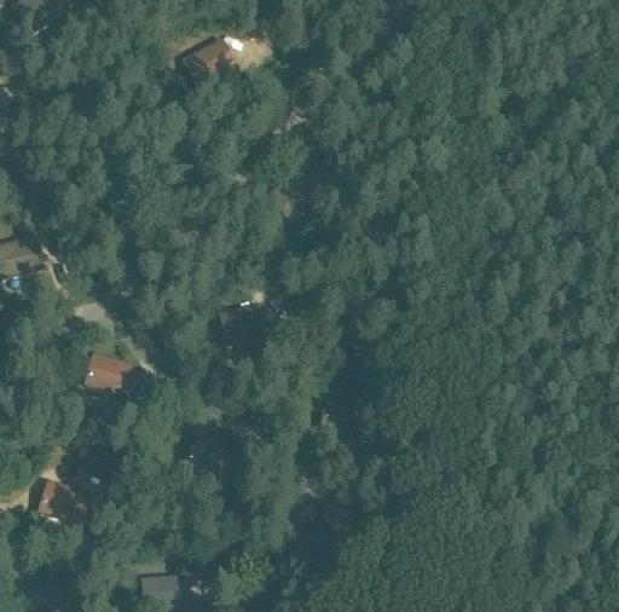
[(181,58),(196,87),(237,67),(223,38),(181,58)]
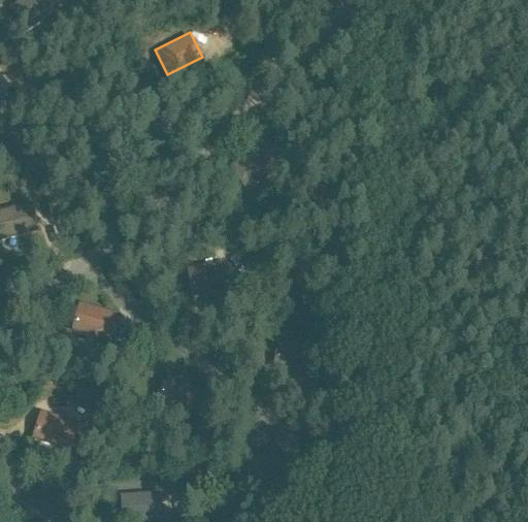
[(0,206),(0,233),(0,235),(37,228),(31,200),(0,206)]
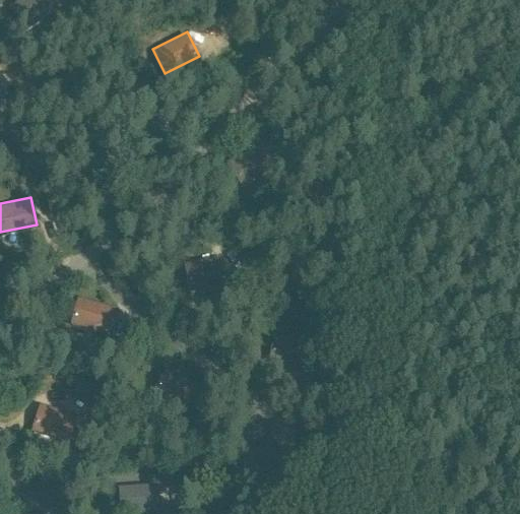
[(184,261),(189,288),(226,281),(220,254),(184,261)]
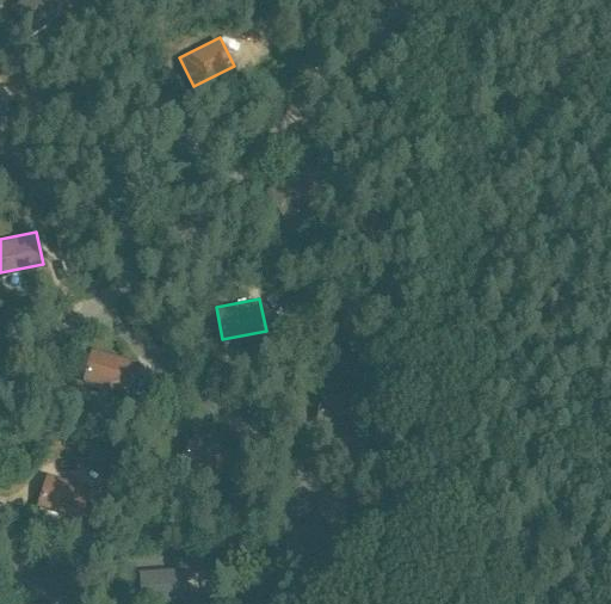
[(92,346),(81,378),(127,390),(135,359),(92,346)]
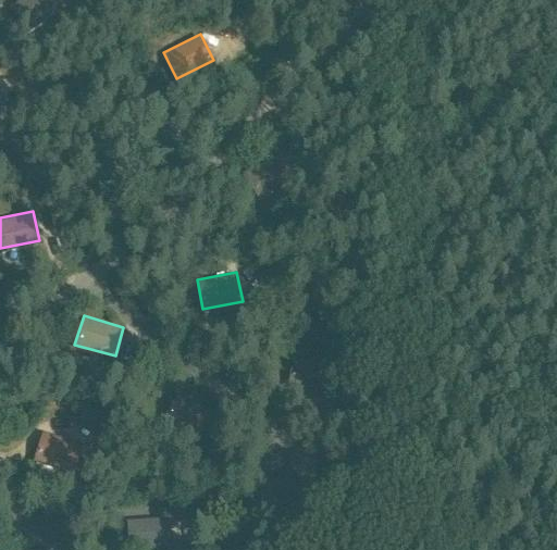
[(294,353),(287,383),(329,390),(334,361),(294,353)]
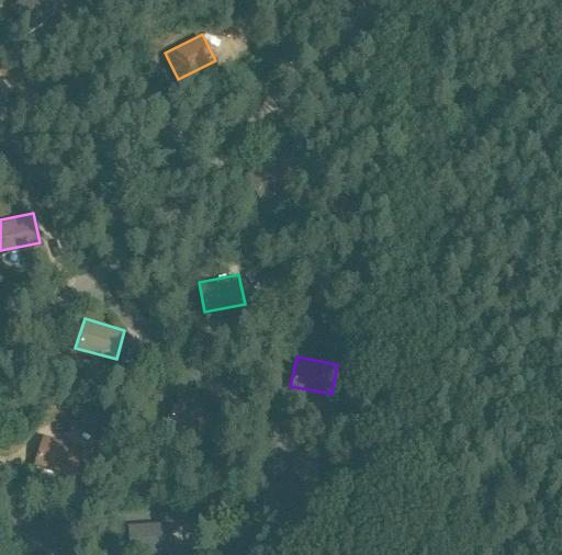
[(165,421),(199,442),(215,415),(180,394),(165,421)]
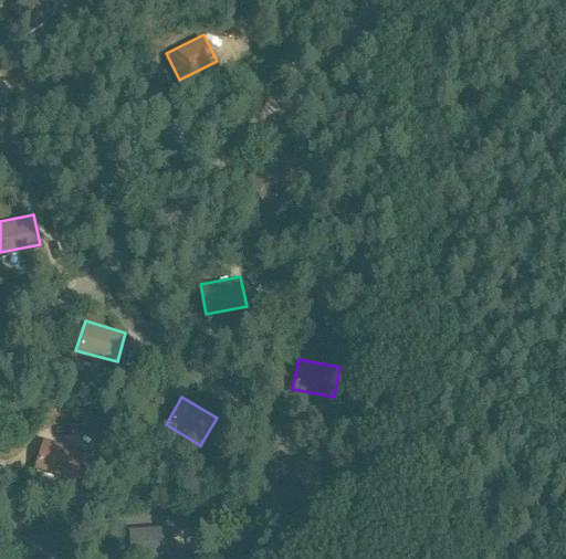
[(44,436),(34,465),(76,478),(83,450),(44,436)]
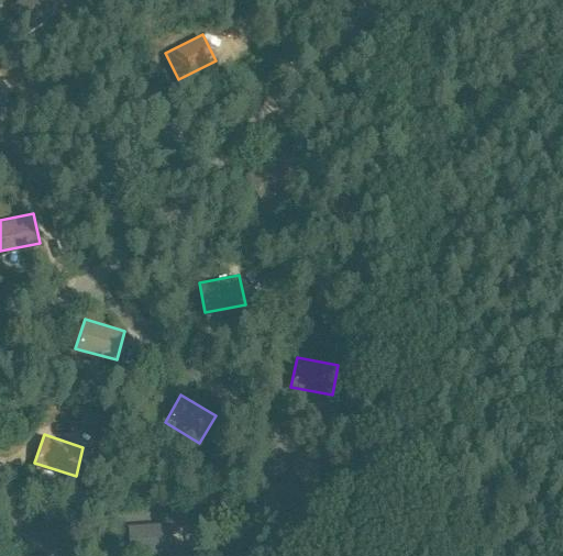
[(128,524),(129,555),(173,552),(169,522),(128,524)]
